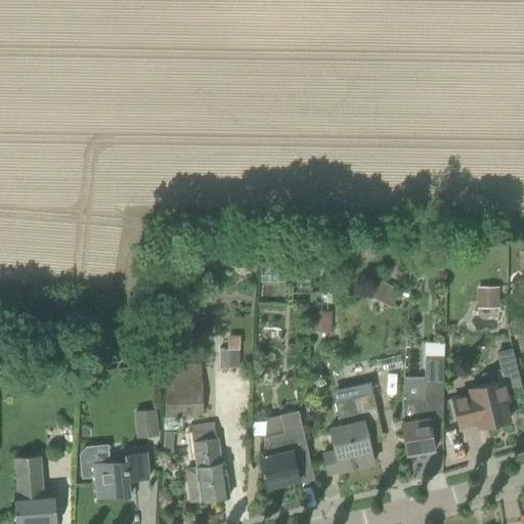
[(374,298),(394,302),(398,286),(378,280),(374,298)]
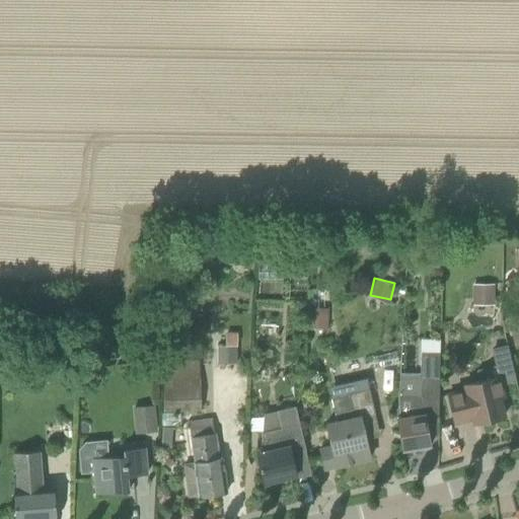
[(494,301),(494,282),(473,282),(473,301),(494,301)]
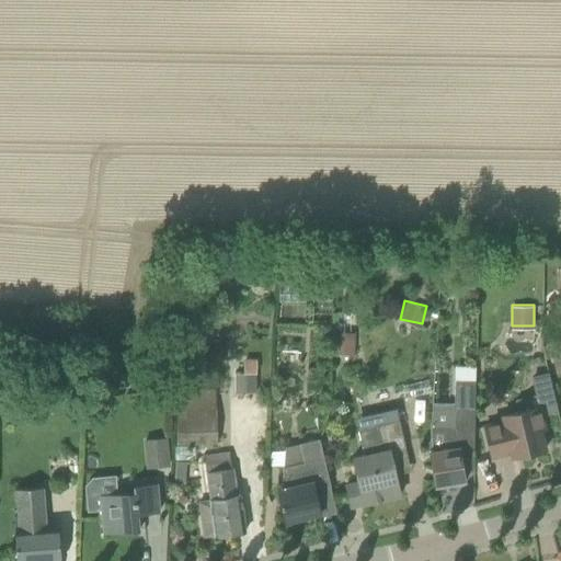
[(354,352),(355,330),(339,330),(339,352),(354,352)]
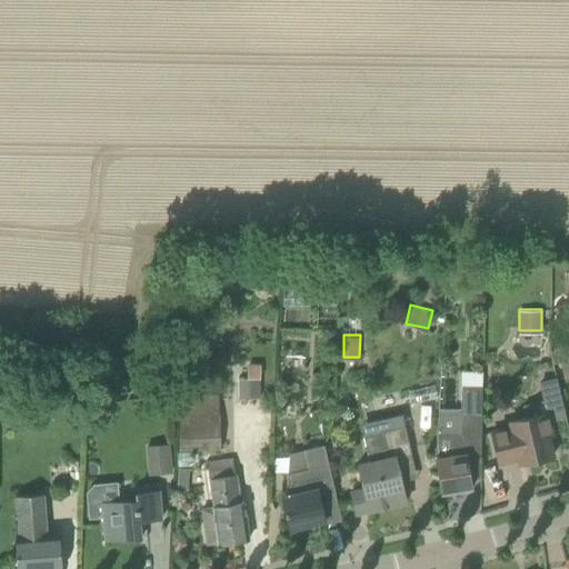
[(249,363),(249,378),(261,378),(260,362),(249,363)]
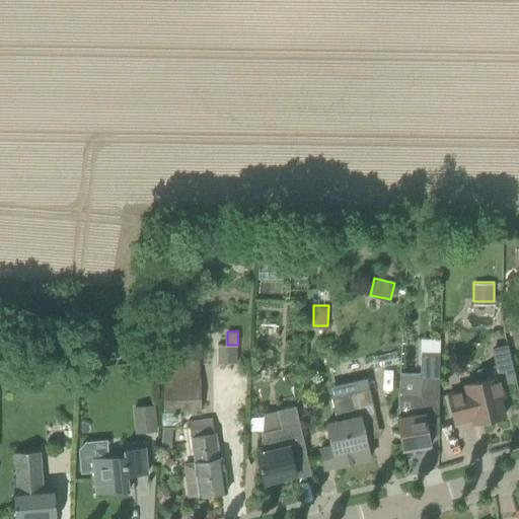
[(238,363),(238,345),(227,345),(219,345),(219,363),(238,363)]
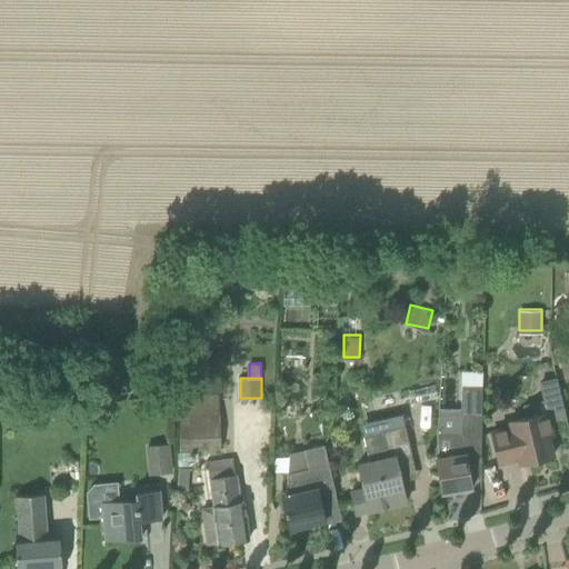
[(567,417),(557,378),(540,382),(548,412),(550,421),(567,417)]
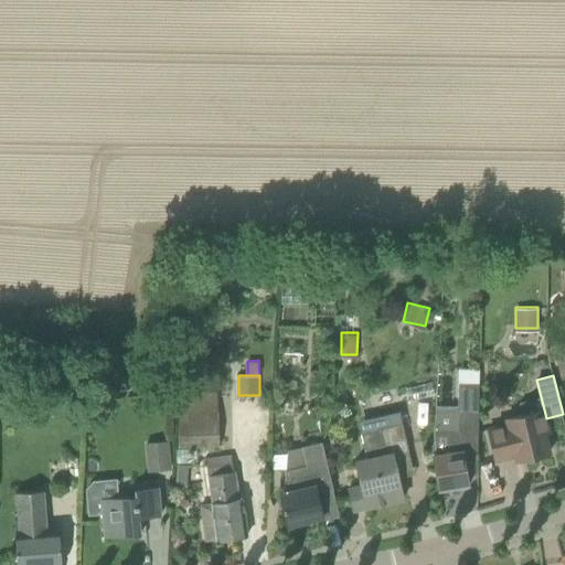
[(458,408),(478,408),(478,383),(458,382),(458,408)]
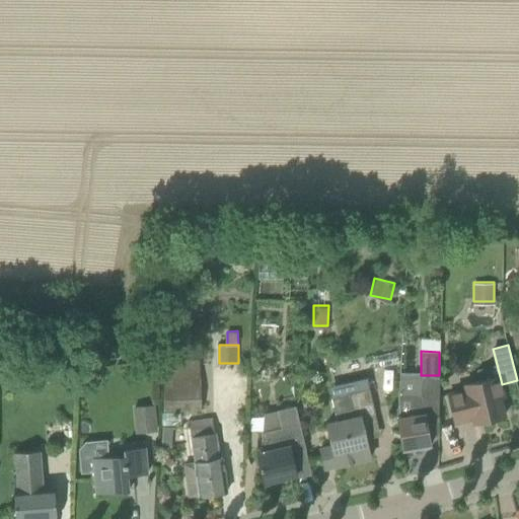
[(202,409),(201,372),(164,373),(165,410),(202,409)]
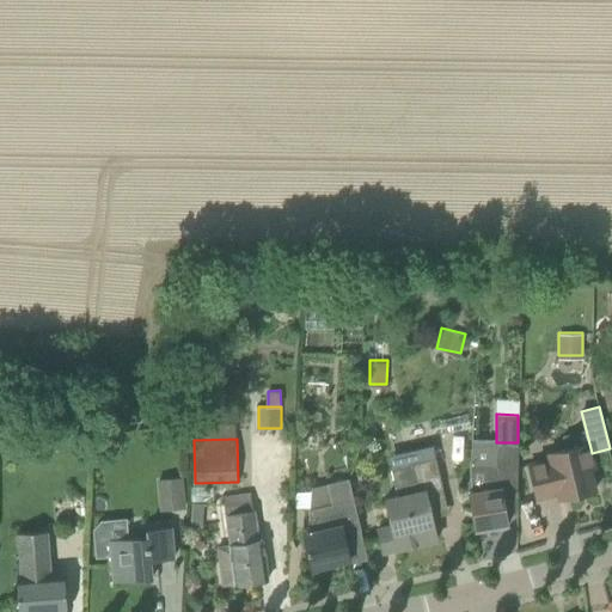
[(568,496),(595,490),(591,469),(595,467),(592,453),(589,444),(549,453),(550,459),(528,465),(537,499),(567,491),(568,496)]
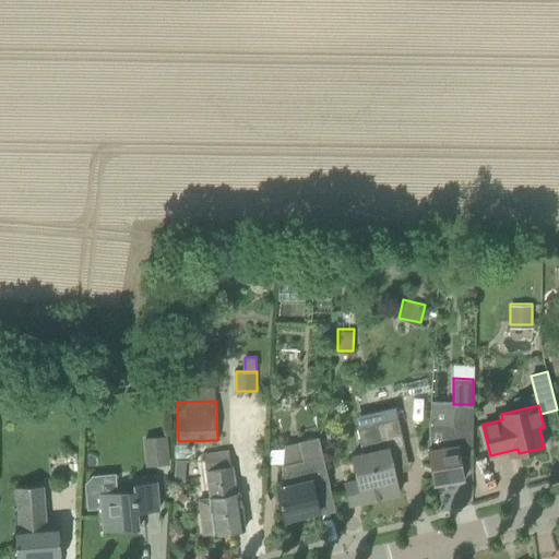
[(400,492),(396,480),(389,448),(404,444),(397,418),(357,429),(364,453),(353,455),(358,478),(345,483),(351,504),(400,492)]
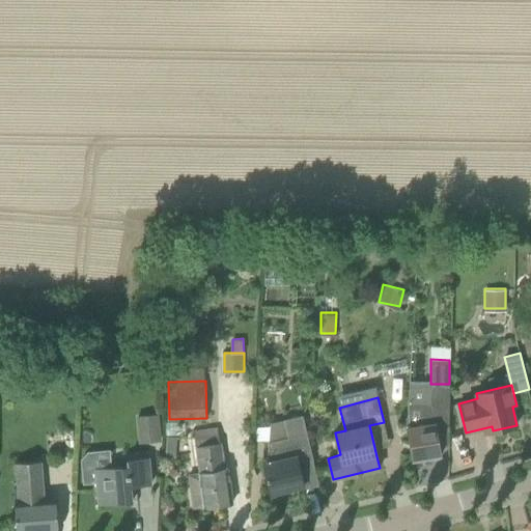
[(412,459),(441,454),(436,423),(449,423),(449,404),(429,404),(429,411),(419,413),(421,426),(407,428),(412,459)]
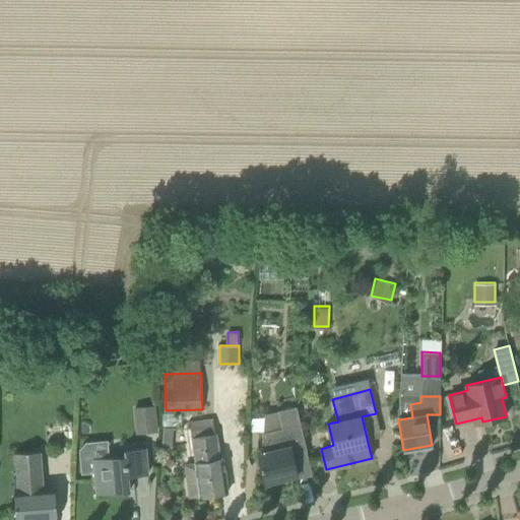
[(158,432),(155,404),(134,407),(137,434),(158,432)]
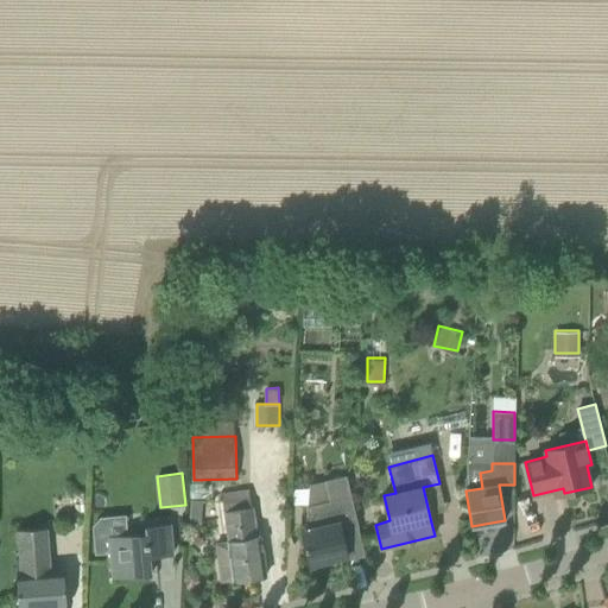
[(348,556),(341,530),(359,526),(347,475),(325,480),(330,500),(308,506),(305,530),(302,531),(310,564),(316,563),(317,567),(336,562),(336,558),(348,556)]
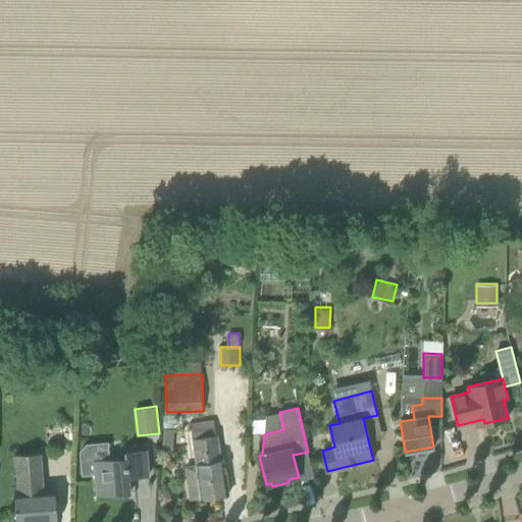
[(214,422),(193,425),(197,464),(197,465),(186,466),(190,500),(201,498),(201,499),(228,494),(224,460),(221,460),(217,435),(216,435),(214,422)]
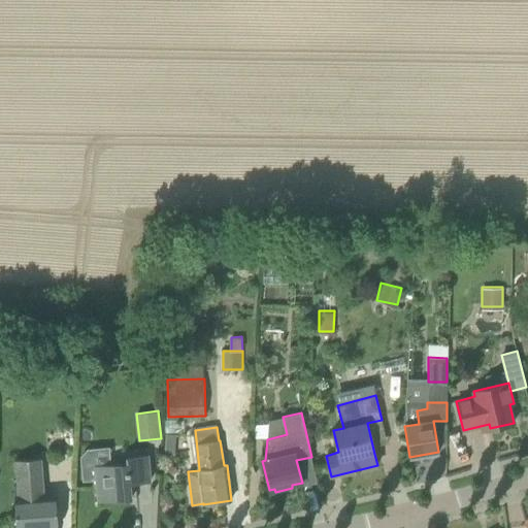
[(130,483),(151,482),(147,455),(127,457),(127,462),(95,465),(99,502),(131,499),(130,483)]
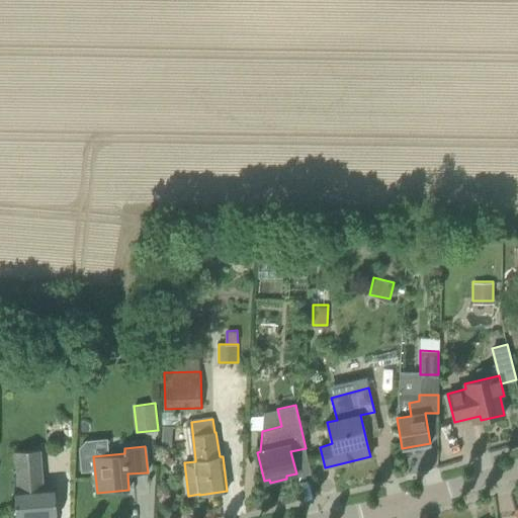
[(15,451),(17,471),(18,489),(14,489),(16,517),(57,517),(54,486),(44,487),(40,449),(15,451)]
